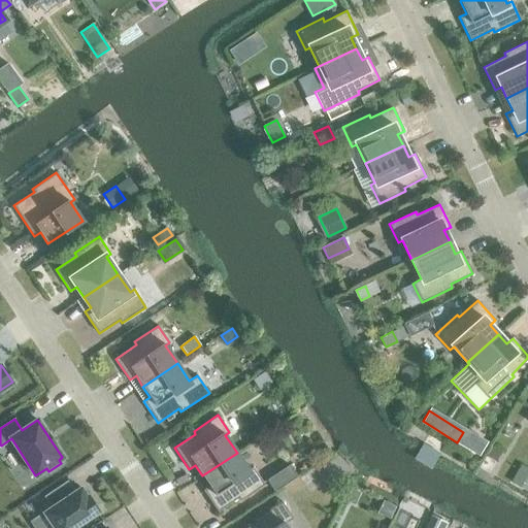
[(237,453),(202,475),(209,486),(203,490),(218,512),(238,498),(240,501),(264,485),(253,467),(249,470),(237,453)]
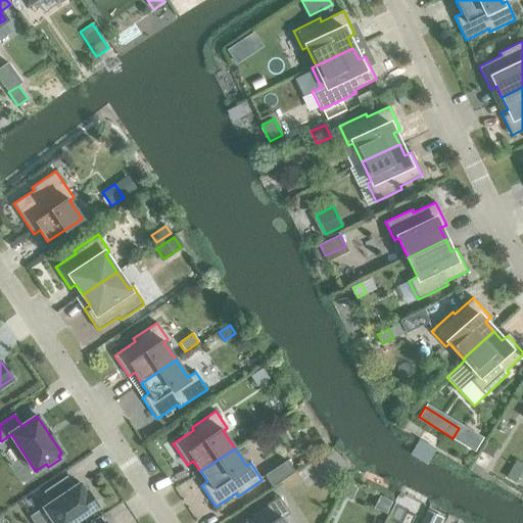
[(265,475),(273,486),(294,472),(287,461),(265,475)]
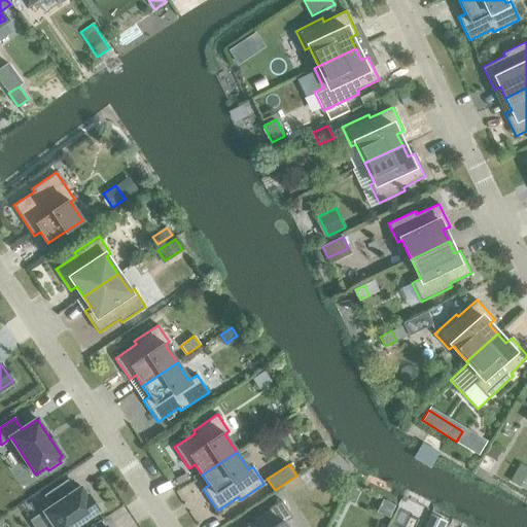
[(526,473),(518,469),(512,481),(526,489),(526,473)]
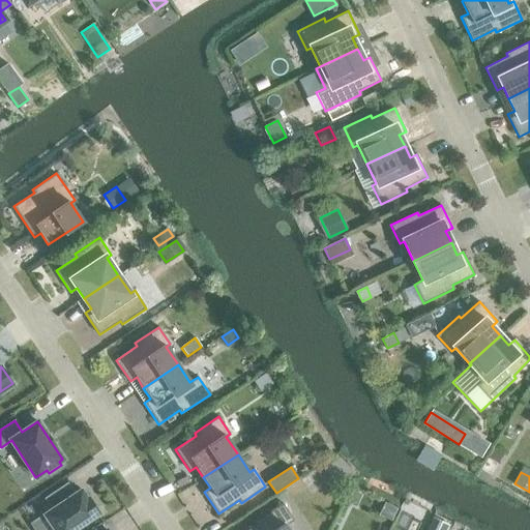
[(67,483),(46,498),(53,509),(45,514),(55,529),(71,529),(98,512),(88,498),(86,499),(81,491),(75,495),(67,483)]
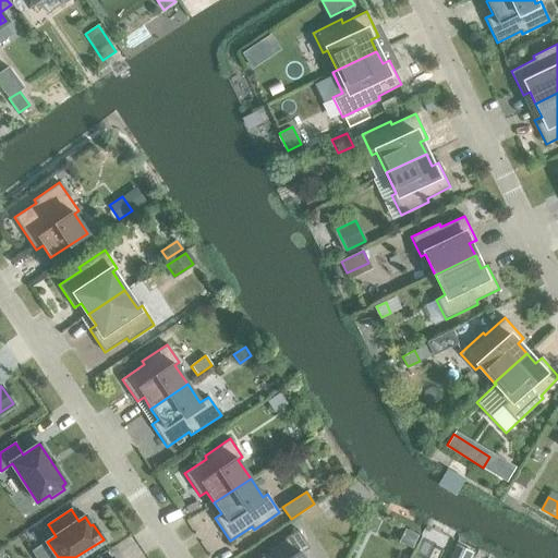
[(372,517),(366,529),(374,532),(379,520),(372,517)]
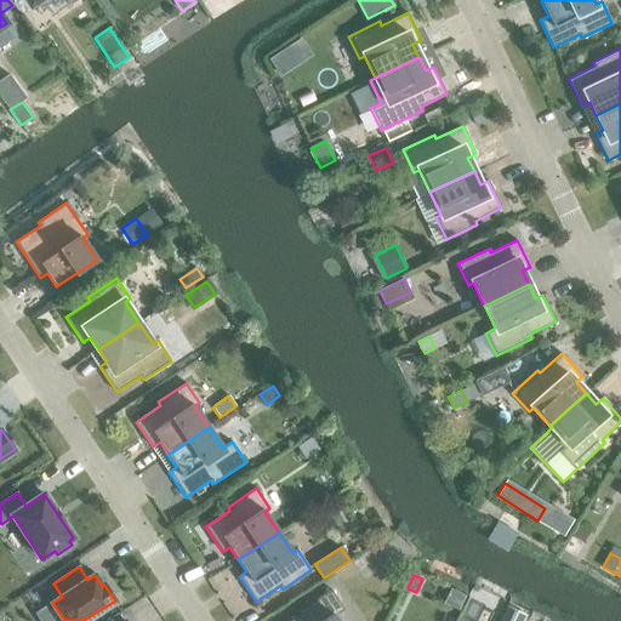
[(331,590),(297,611),(300,615),(290,620),(337,620),(335,616),(345,610),(331,590)]
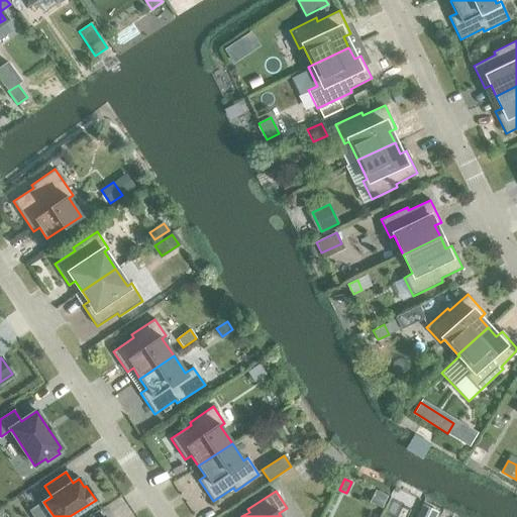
[(422,505),(416,516),(434,516),(437,512),(422,505)]
